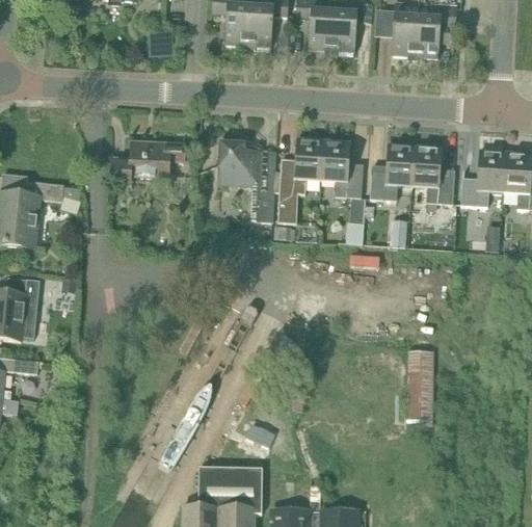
[(248,48),(251,4),(239,3),(239,0),(211,0),(211,12),(228,14),(225,44),(242,45),(242,47),(248,48)]
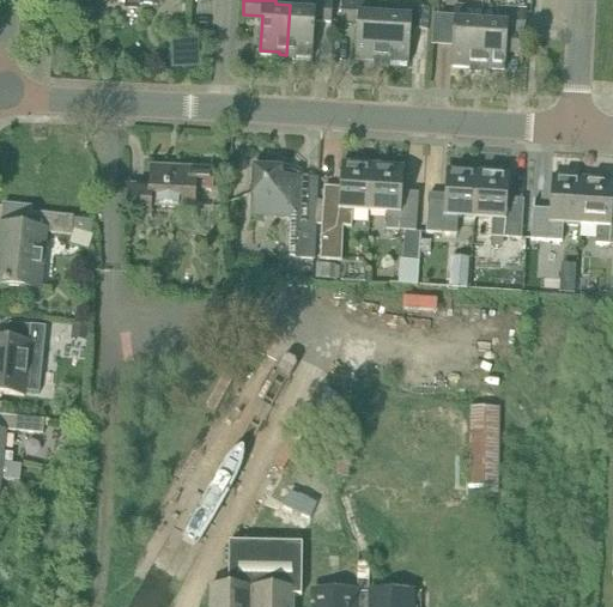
[(305,0),(305,6),(290,5),(286,55),(295,55),(295,53),(314,54),(316,17),(333,18),(334,0),(305,0)]
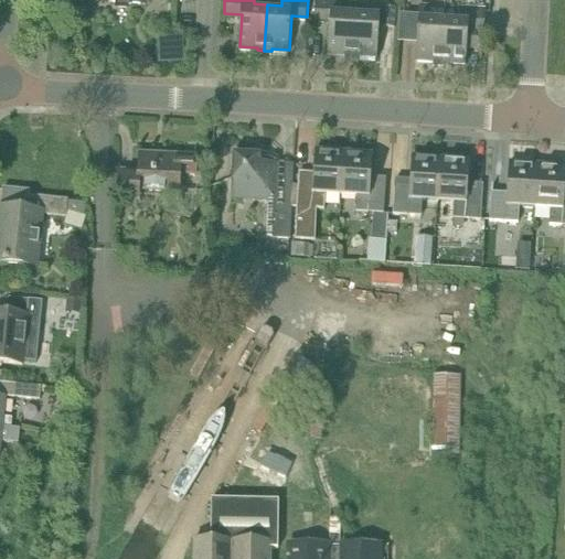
[(352,56),(355,10),(342,9),(343,0),(316,0),(315,17),(331,18),(328,52),(345,53),(345,56),(352,56)]
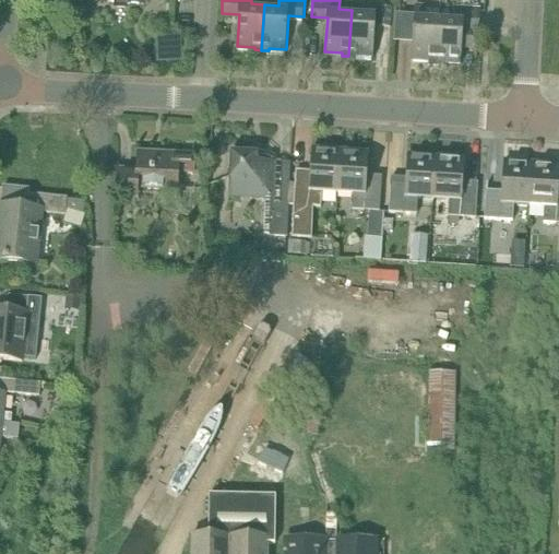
[(366,11),(352,10),(348,56),(357,57),(357,54),(373,55),(378,0),(367,0),(366,11)]
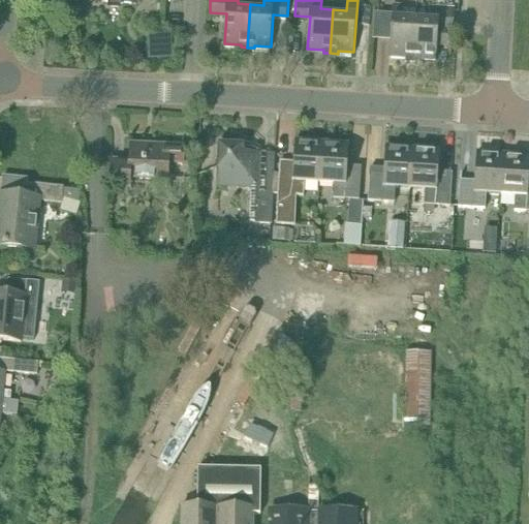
[(413,57),(415,14),(404,13),(405,1),(395,0),(391,54),(406,55),(406,57),(413,57)]
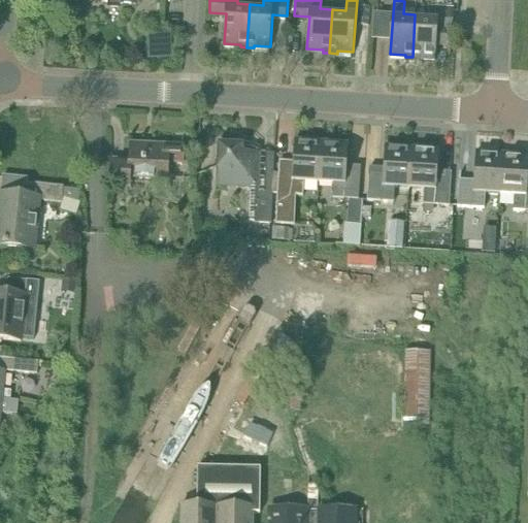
[(428,14),(415,14),(413,57),(420,58),(421,55),(436,56),(436,42),(451,43),(453,4),(429,2),(428,14)]
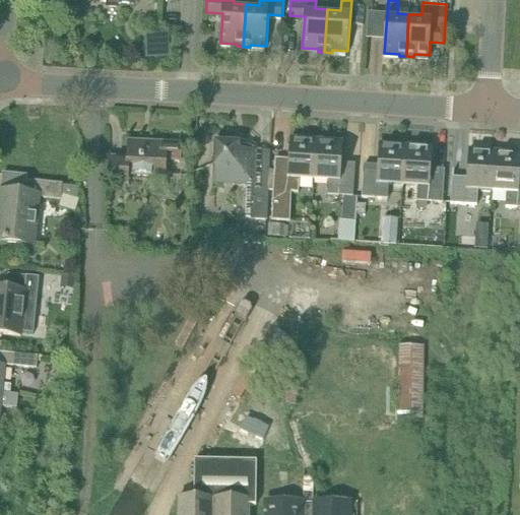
[(352,3),(351,21),(364,22),(365,4),(352,3)]
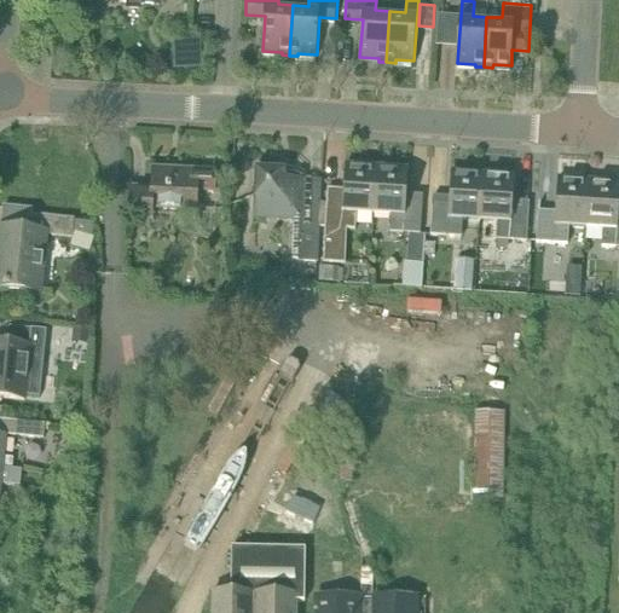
[(346,161),(343,188),(328,186),(323,261),(346,262),(348,227),(356,229),(357,210),(374,212),(377,163),(346,161)]
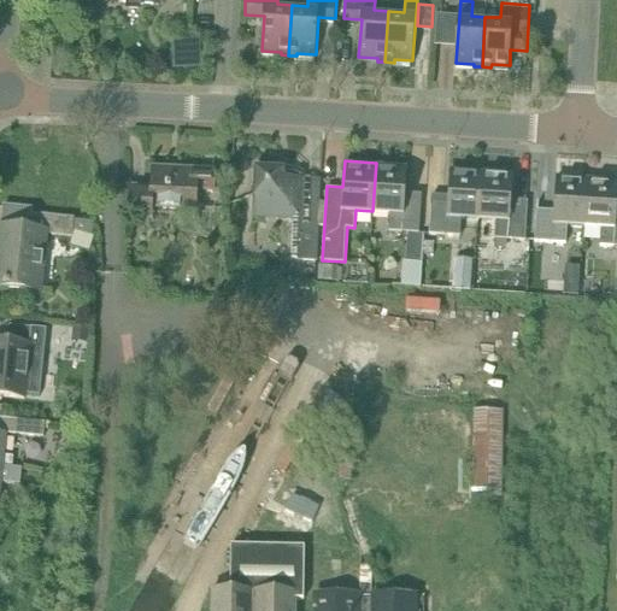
[(150,211),(151,204),(193,206),(194,184),(211,184),(212,166),(152,163),(151,182),(128,181),(127,213),(141,215),(141,210),(150,211)]
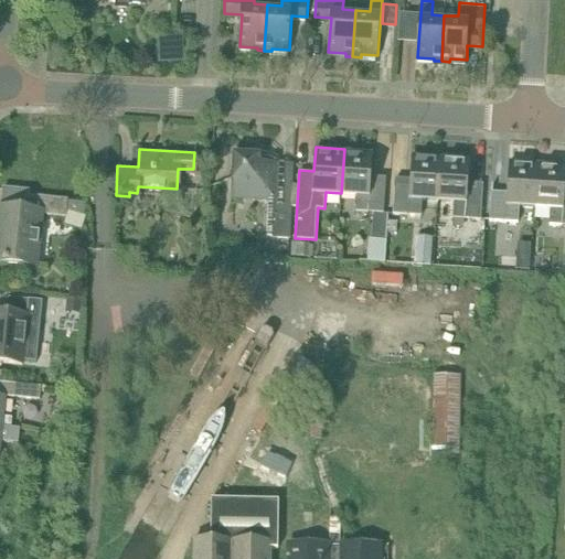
[(373,150),(344,149),(341,193),(356,194),(355,207),(384,210),(386,175),(385,175),(384,181),(371,180),(373,150)]
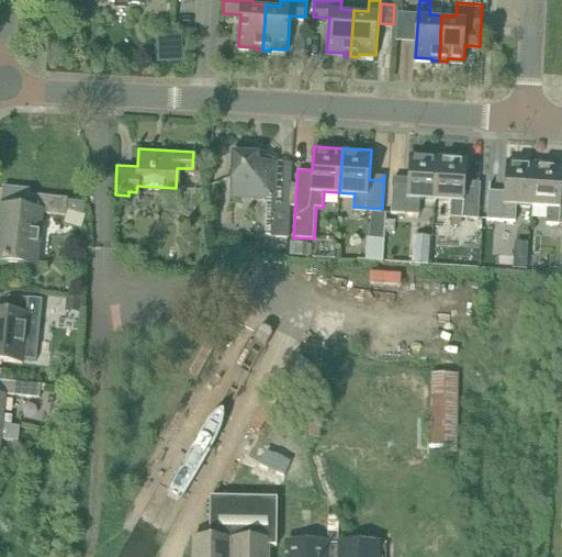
[(289,234),(292,160),(258,159),(259,152),(232,151),(229,195),(267,197),(265,233),(289,234)]
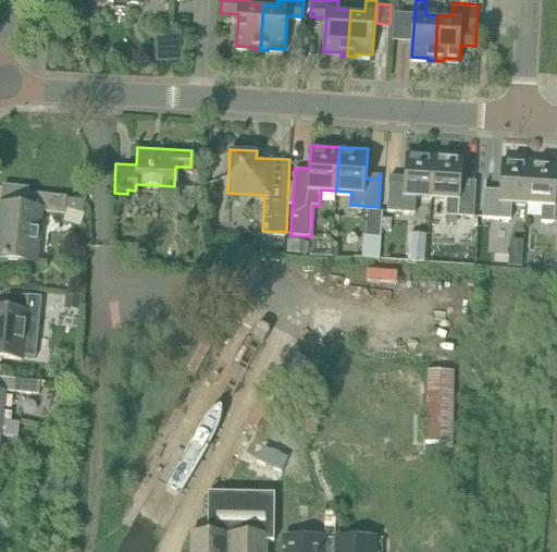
[(432,196),(434,152),(406,150),(405,180),(391,180),(391,172),(390,172),(387,208),(416,209),(416,195),(432,196)]
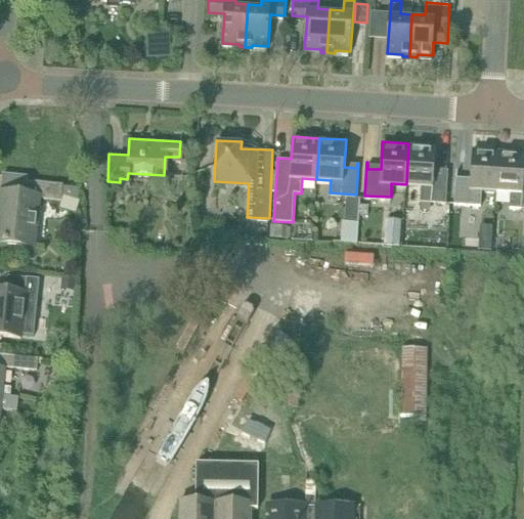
[(436,145),(408,143),(406,184),(421,185),(420,199),(446,200),(448,168),(447,168),(446,173),(435,173),(436,145)]
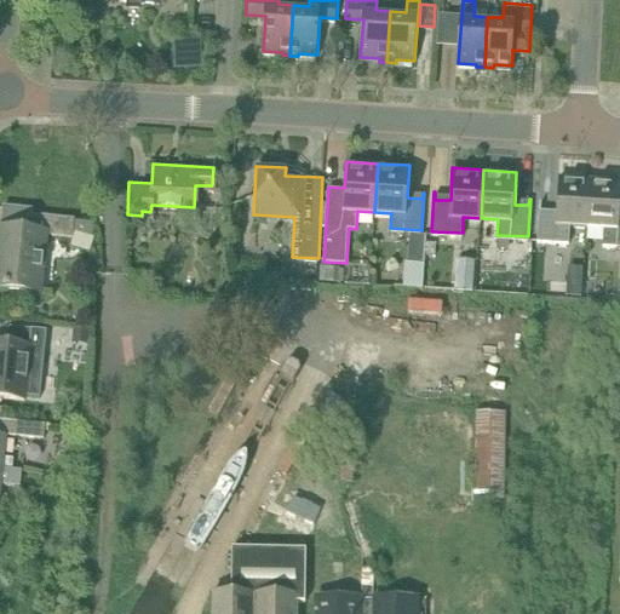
[(589,225),(592,176),(560,173),(557,207),(541,206),(543,199),(541,199),(539,237),(569,240),(570,224),(589,225)]
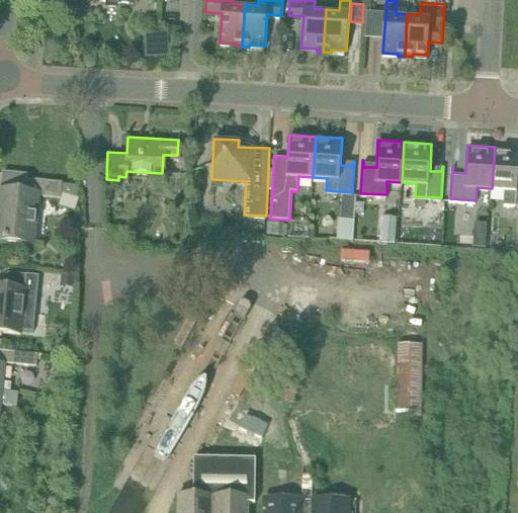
[(517,176),(517,175),(517,148),(495,147),(492,188),(506,188),(505,202),(517,202),(517,176)]
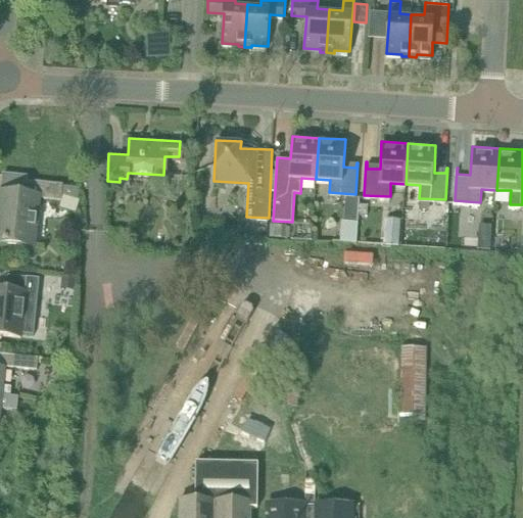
[(59,197),(61,181),(21,177),(20,191),(0,189),(0,240),(32,243),(37,195),(59,197)]
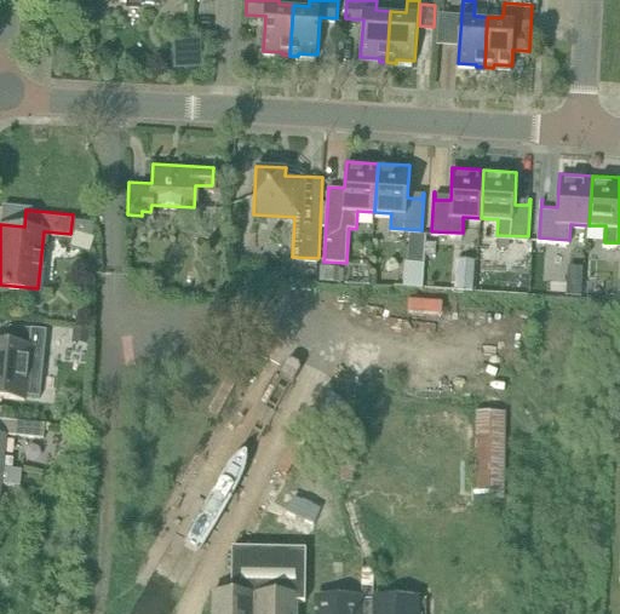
[(93,233),(96,219),(73,216),(72,234),(68,242),(89,250),(93,233)]
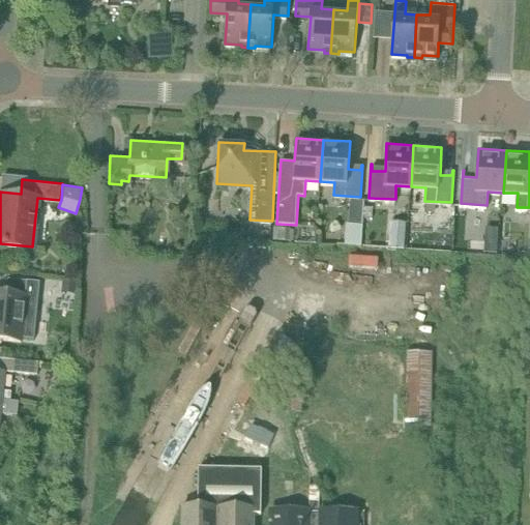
[(364,204),(363,216),(374,216),(375,204),(364,204)]
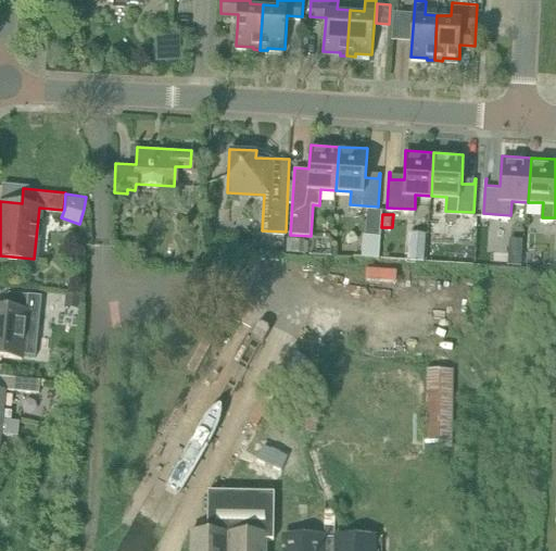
[(353,253),(379,254),(380,233),(362,232),(361,246),(353,245),(353,253)]
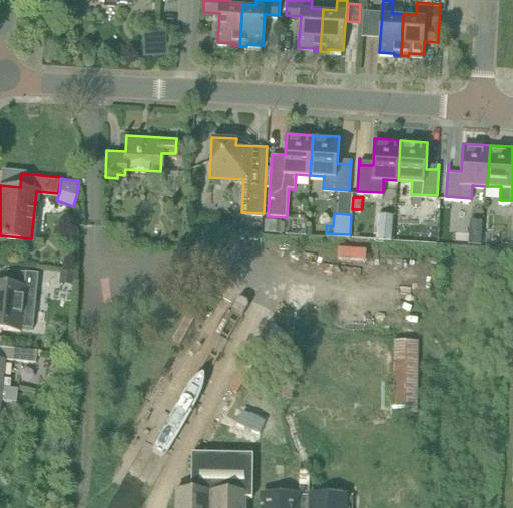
[(279,229),(280,217),(264,216),(264,228),(279,229)]
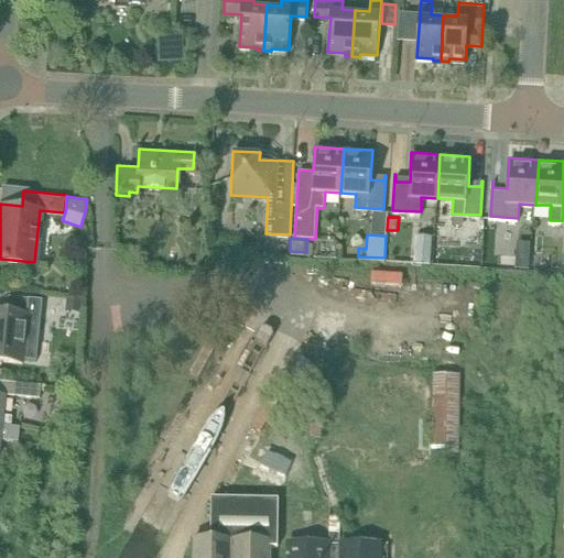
[(33,358),(40,297),(7,294),(6,310),(0,309),(0,357),(21,360),(21,356),(33,358)]
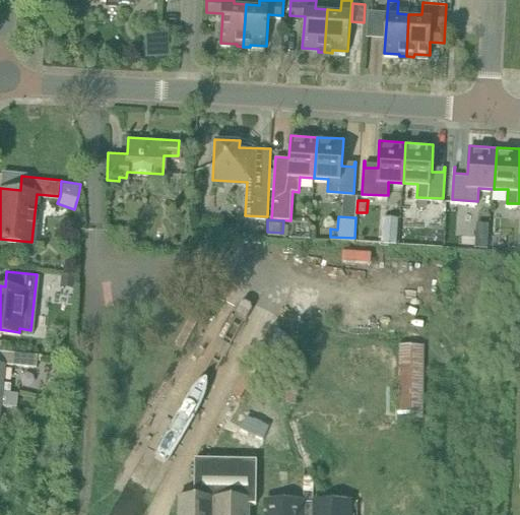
[(74,285),(75,272),(61,271),(60,284),(74,285)]
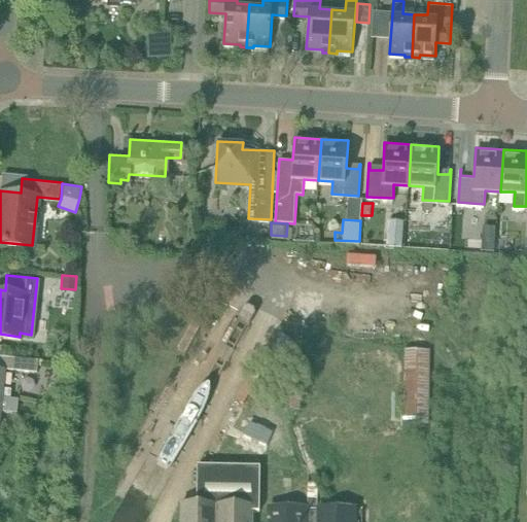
[(248,322),(254,311),(253,306),(248,304),(244,305),(238,316),(248,322)]
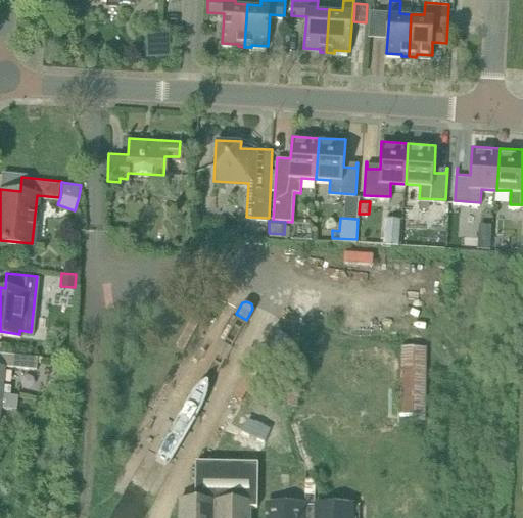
[(398,419),(425,419),(425,344),(399,344),(398,419)]
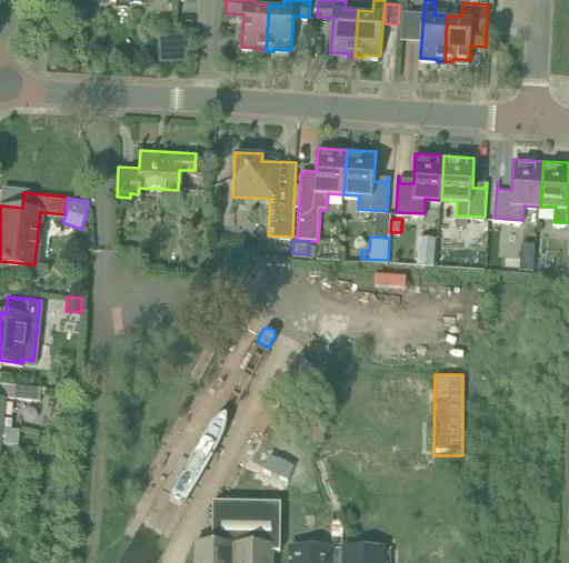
[(5,396),(8,395),(39,398),(40,385),(0,381),(0,425),(1,426),(2,425),(10,426),(11,416),(2,415),(5,396)]
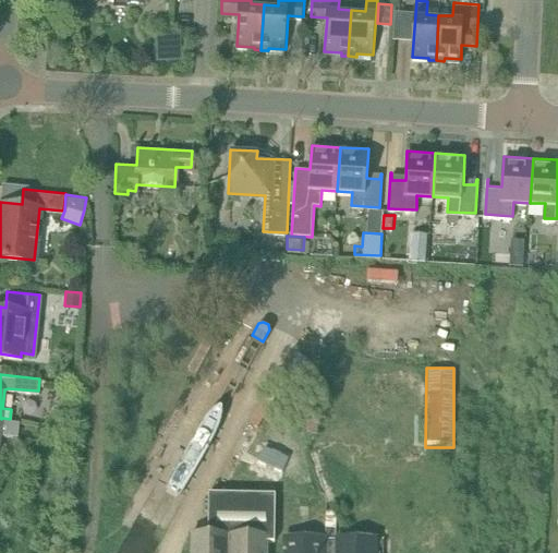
[(10,419),(2,418),(1,419),(0,418),(0,432),(17,434),(19,420),(10,419)]
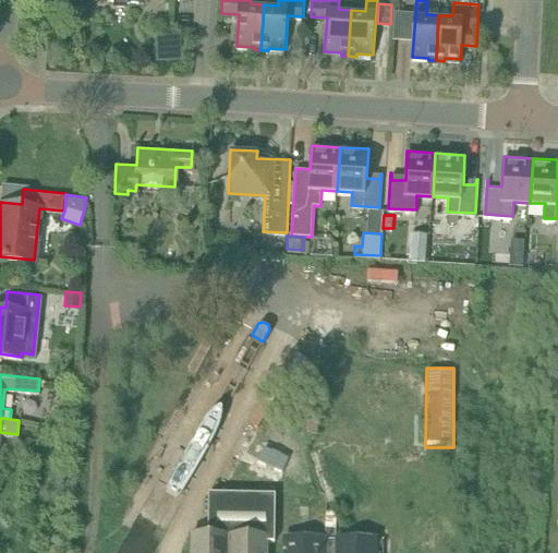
[(266,552),(267,539),(274,539),(274,492),(207,491),(207,533),(189,533),(189,552),(377,552),(377,537),(283,536),(283,552),(266,552)]
